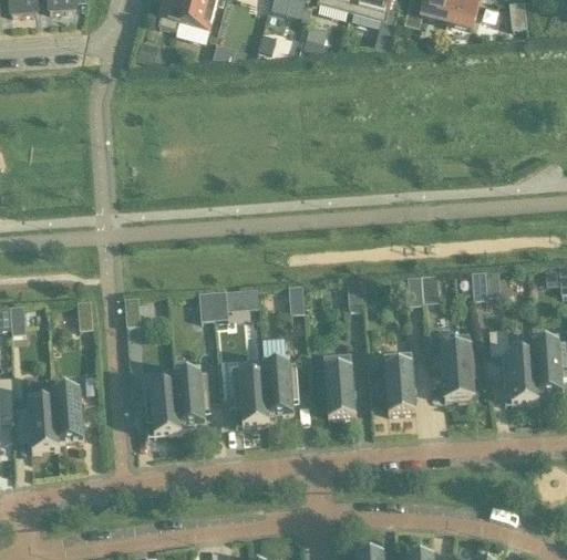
[(10,0),(11,14),(37,12),(35,0),(10,0)]
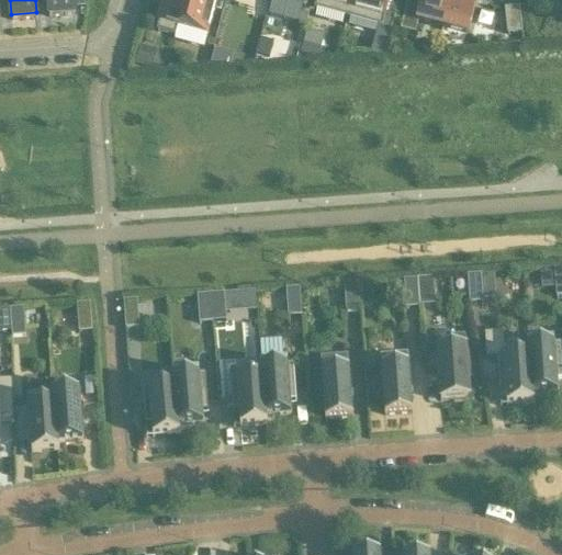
[(48,0),(49,12),(75,10),(74,3),(86,2),(86,0),(48,0)]
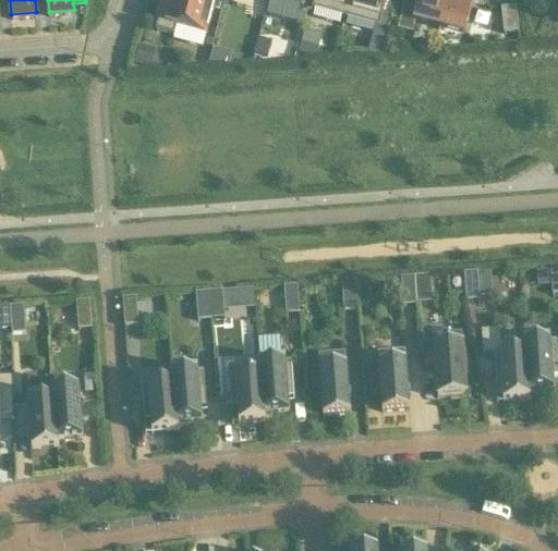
[(206,29),(214,0),(182,0),(181,3),(170,0),(159,0),(155,16),(158,16),(156,25),(174,31),(177,22),(206,29)]
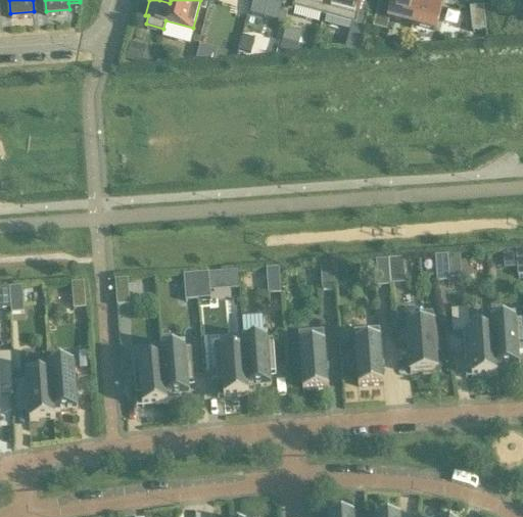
[(293,0),(292,3),(324,11),(327,0),(293,0)]
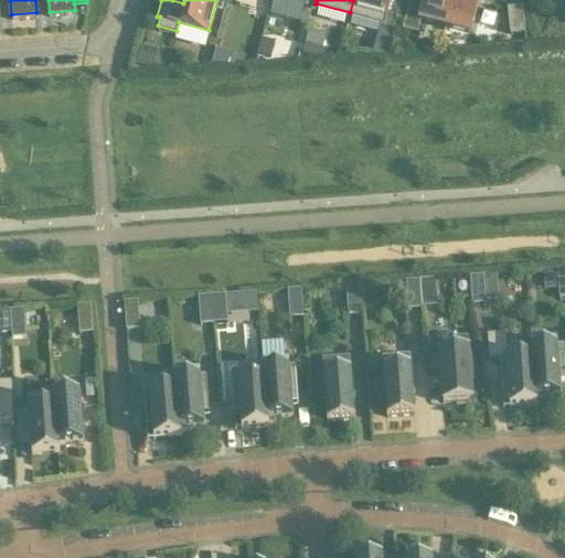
[(353,0),(350,12),(380,20),(372,52),(385,51),(395,14),(398,0),(353,0)]
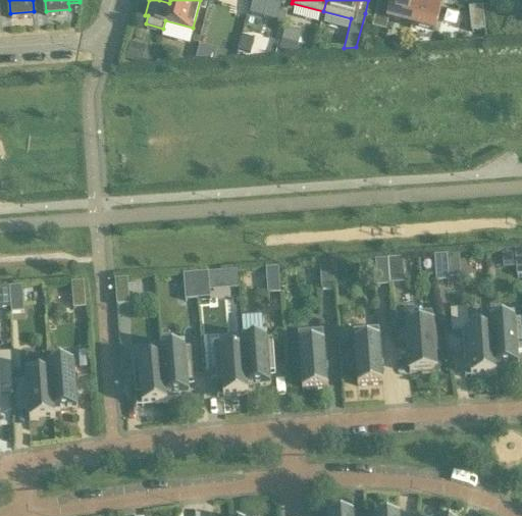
[(410,19),(415,0),(377,0),(372,22),(385,27),(388,13),(410,19)]
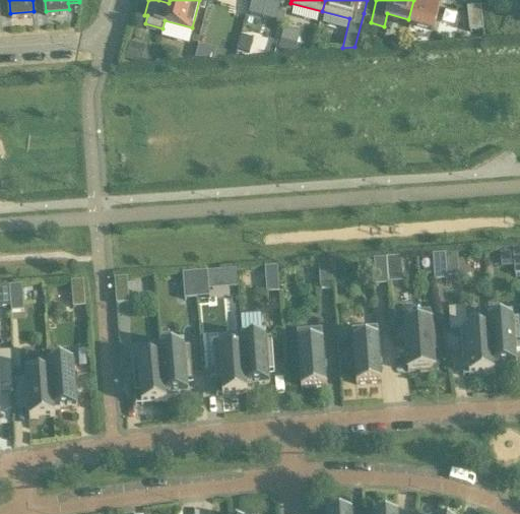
[(413,0),(408,19),(433,25),(439,0),(413,0)]
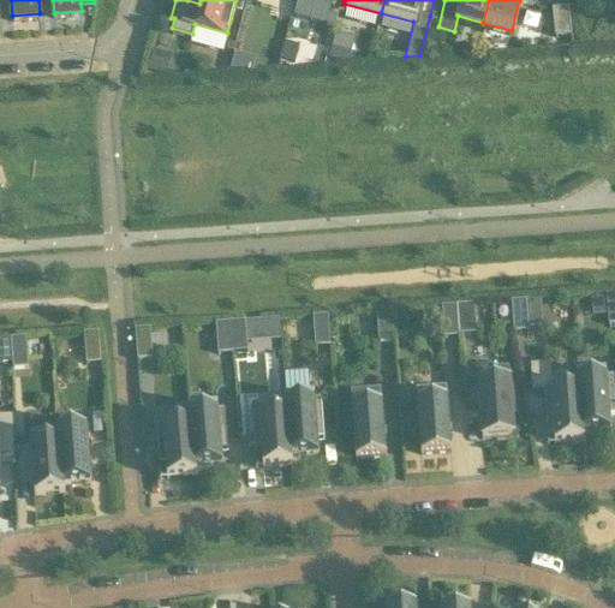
[(572,31),(568,3),(553,5),(555,33),(572,31)]
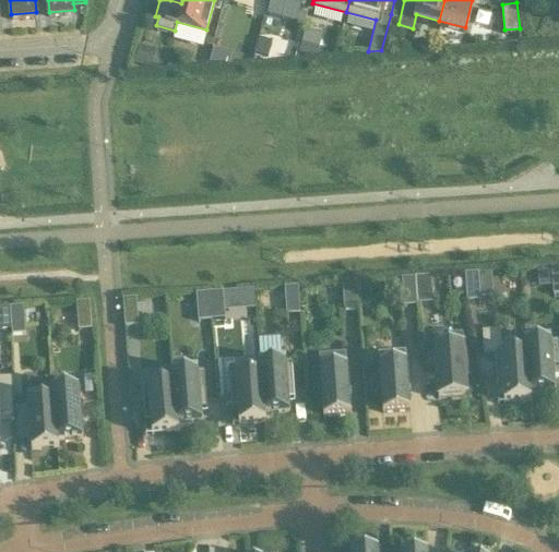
[(272,37),(259,34),(254,49),(268,52),(272,37)]
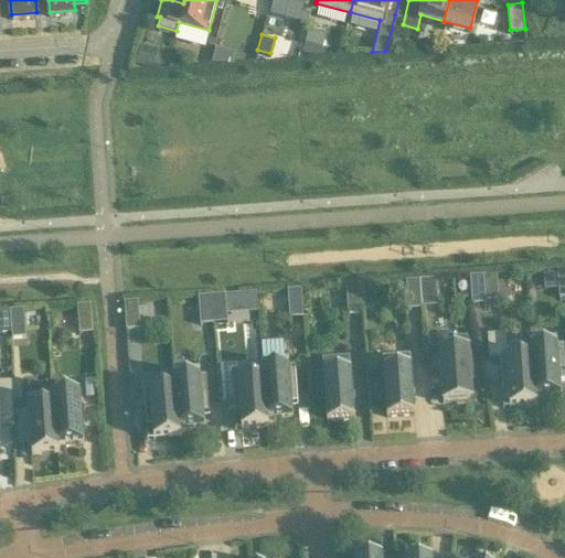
[(322,44),(305,39),(301,50),(319,55),(322,44)]
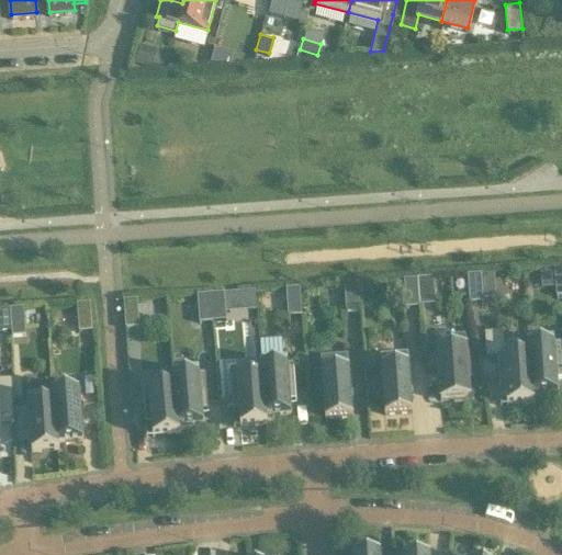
[(153,45),(141,42),(135,60),(147,64),(153,45)]
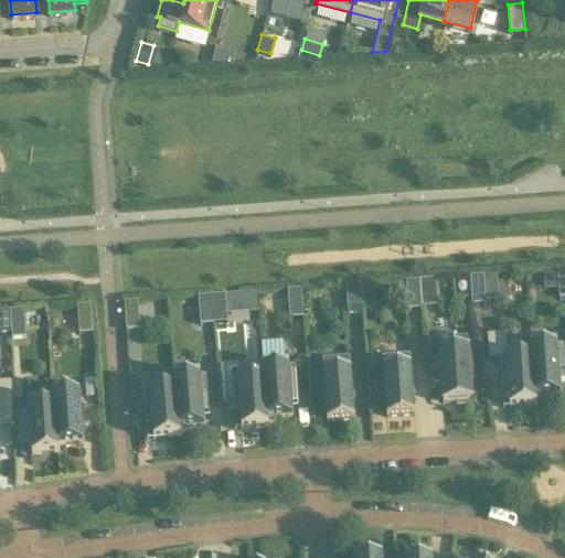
[(235,50),(216,44),(212,60),(232,61),(235,50)]
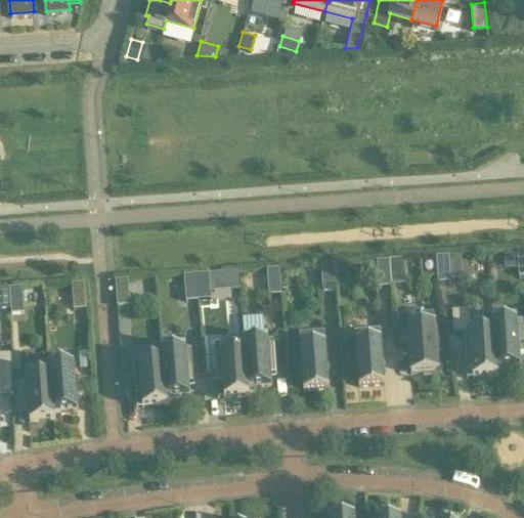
[(450,277),(448,252),(435,253),(437,278),(450,277)]
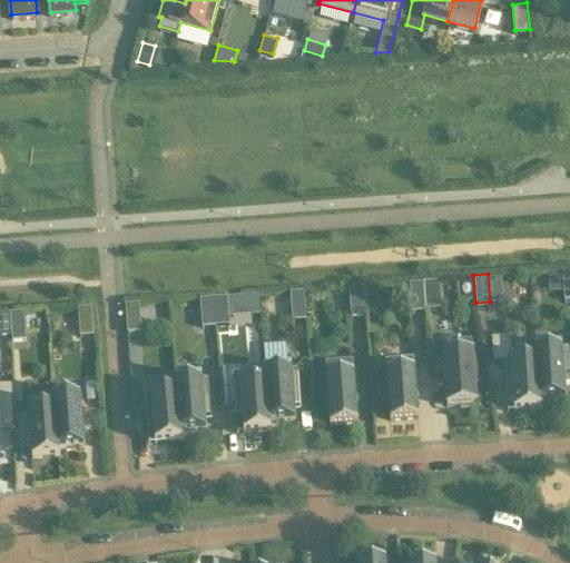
[(441,304),(440,277),(423,278),(425,305),(441,304)]
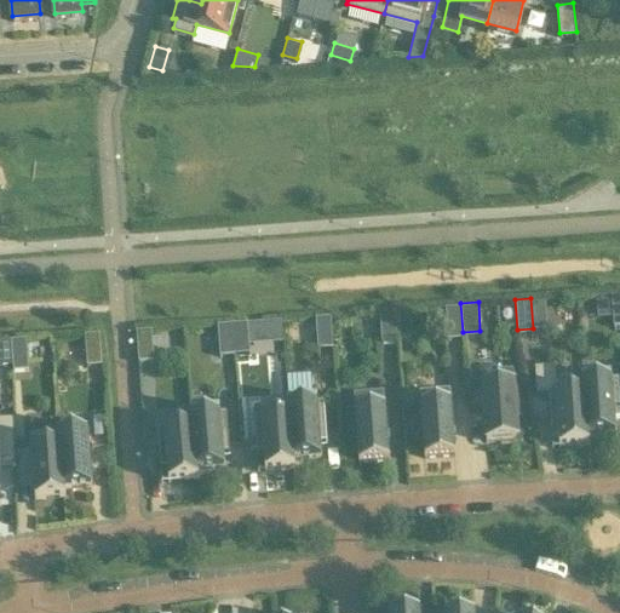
[(445,304),(447,334),(463,333),(460,303),(445,304)]
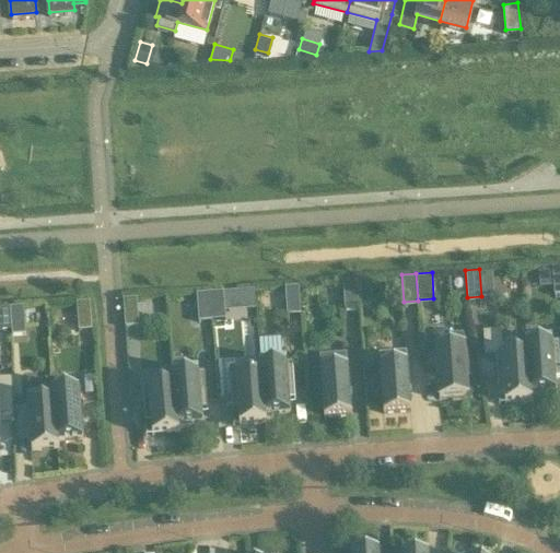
[(345,306),(359,305),(357,278),(342,279),(345,306)]
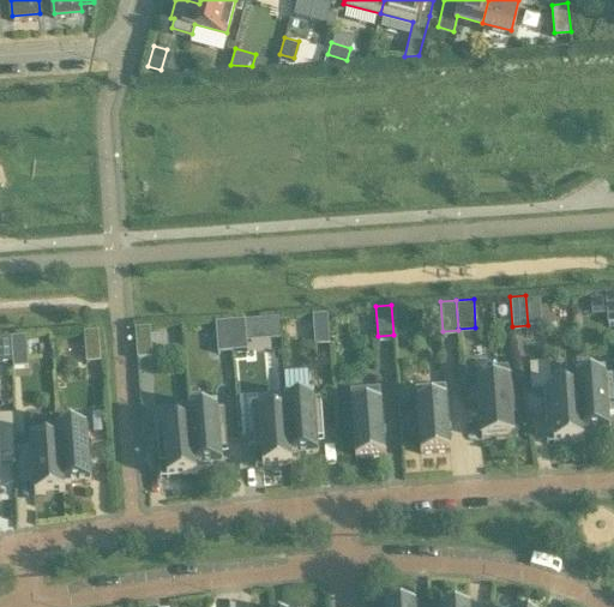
[(327,310),(312,311),(314,341),(329,340),(327,310)]
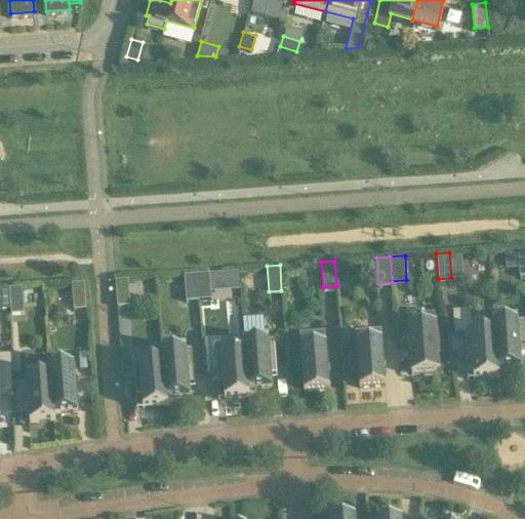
[(209,270),(197,271),(198,296),(211,295),(210,287),(240,285),(239,268),(209,270)]
